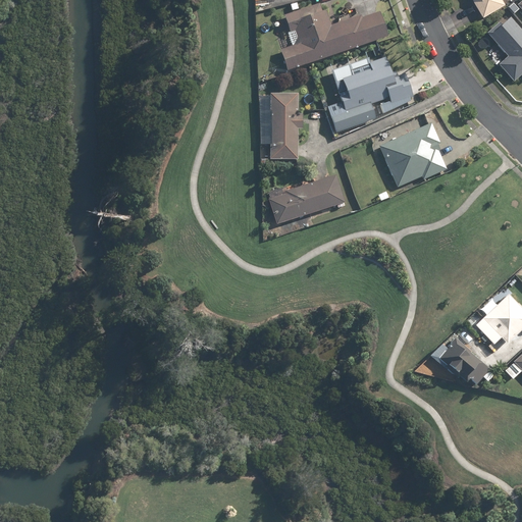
[(470,0),(481,19),(508,6),(504,0),(470,0)]
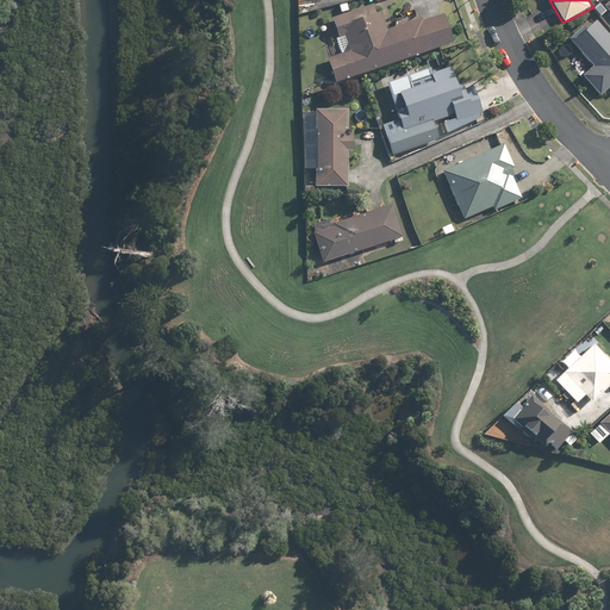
[(328,58),(335,80),(454,41),(444,13),(387,32),(378,1),(334,17),(341,37),(346,36),(350,51),(328,58)]
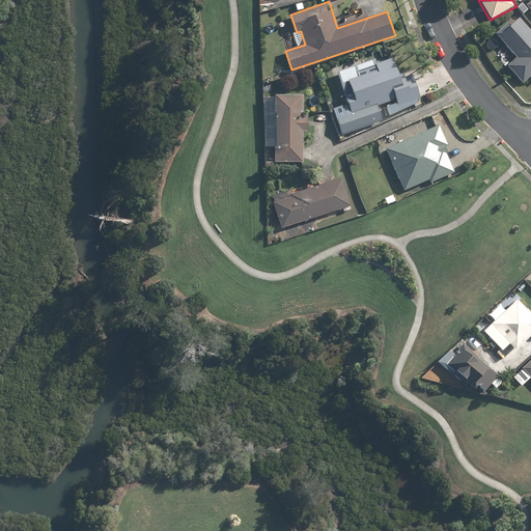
[(522,82),(530,74),(530,28),(519,14),(498,32),(520,57),(508,66),(522,82)]
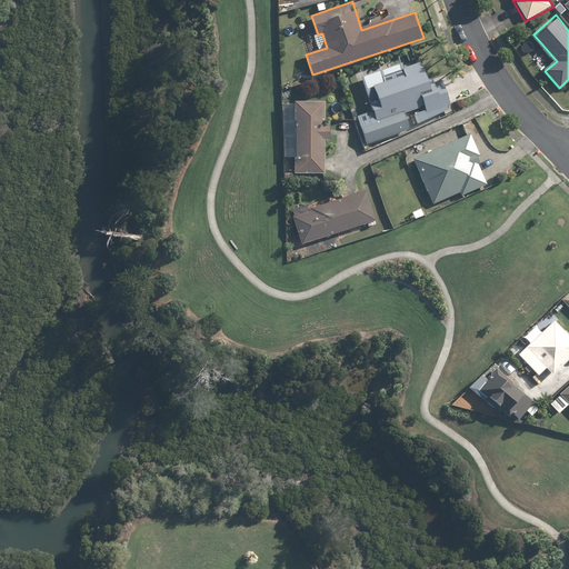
[(426,78),(420,62),(400,70),(403,79),(375,89),(378,98),(370,101),(378,122),(426,106),(428,112),(452,105),(442,79),(433,82),(431,76),(426,78)]
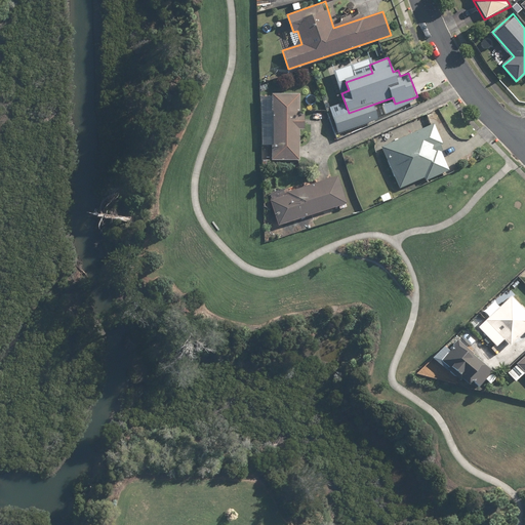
[(298,160),(299,131),(304,131),(304,116),(299,116),(300,94),(272,93),(270,159),(298,160)]
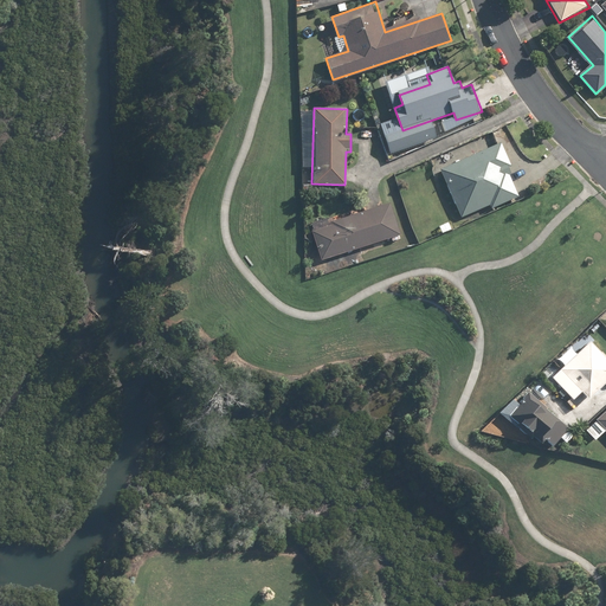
[(507,167),(511,166),(502,142),(439,167),(459,218),(490,206),(491,208),(519,198),(507,167)]
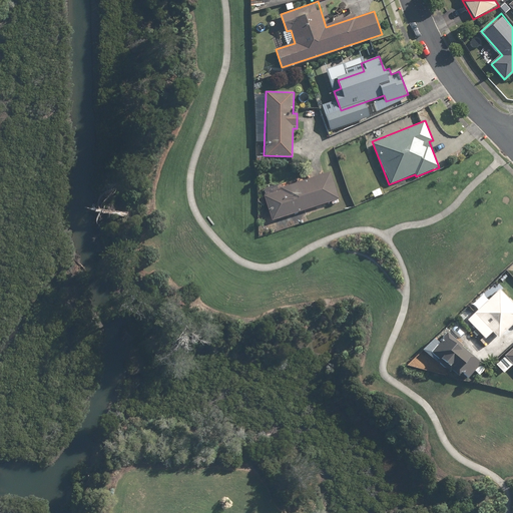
[(281,188),(280,184),(263,189),(272,218),(339,198),(332,173),(281,188)]
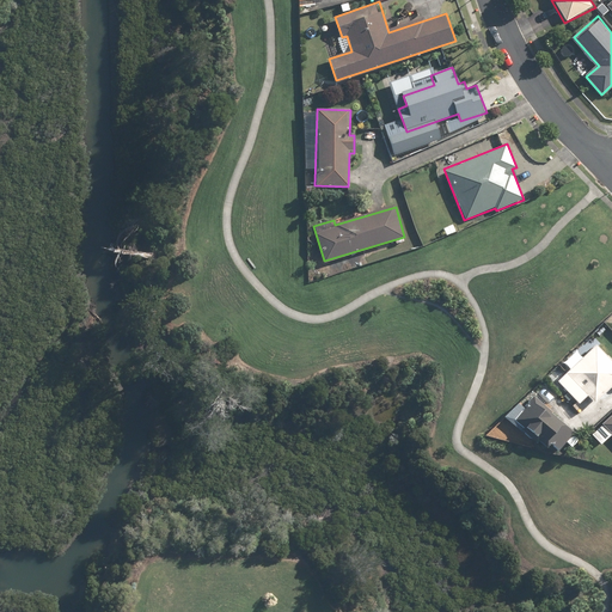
[(558,381),(579,404),(588,396),(594,403),(611,386),(611,359),(598,344),(558,381)]
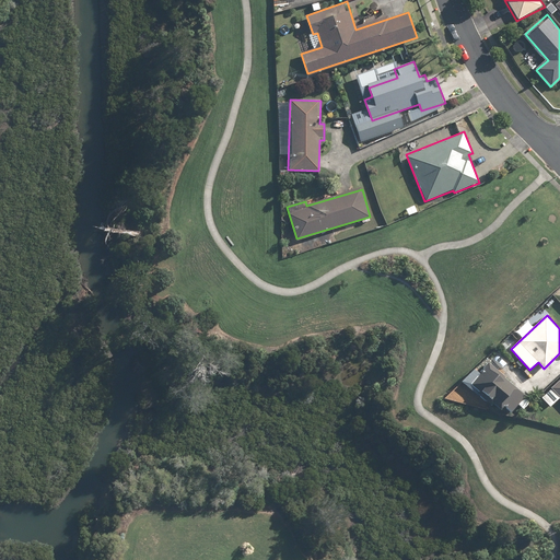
[(481,374),(474,368),(462,382),(489,407),(494,401),(500,406),(515,388),(490,365),(481,374)]
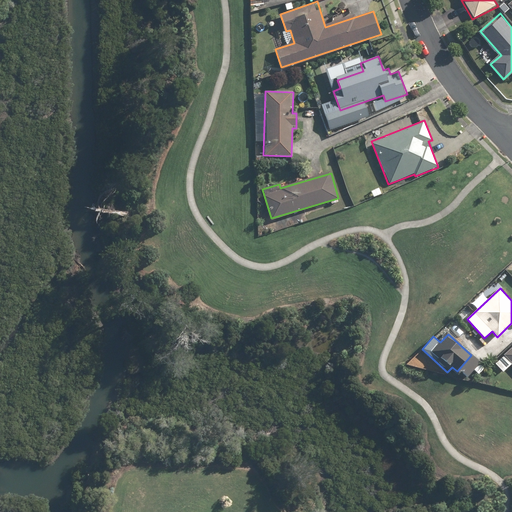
[(511,364),(511,362),(505,355),(496,363),(504,372),(511,364)]
